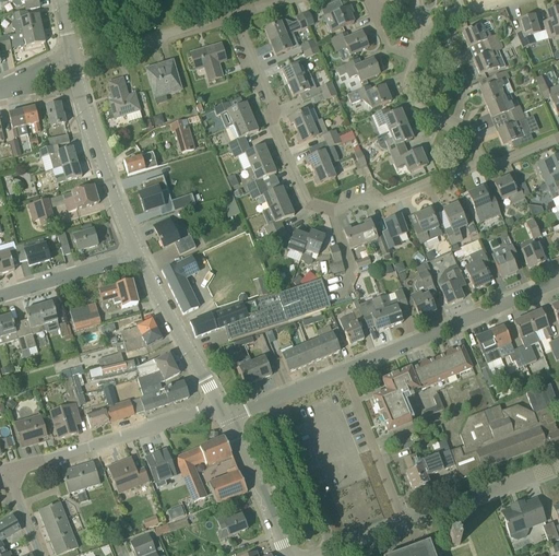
[(558,2),(555,4),(554,8),(547,10),(549,19),(543,20),(547,37),(558,33),(558,2)]
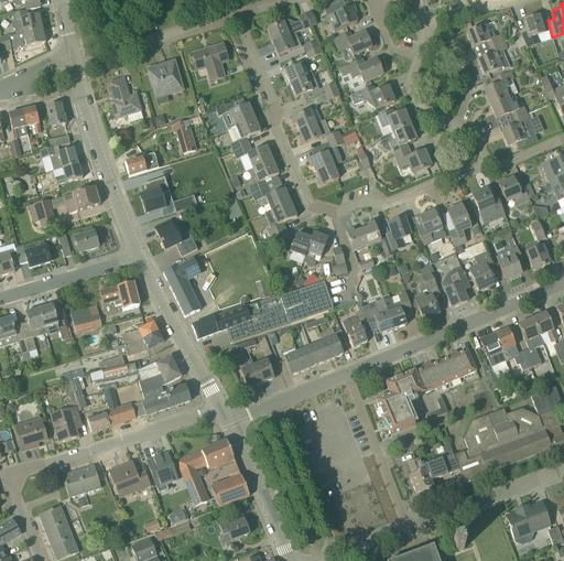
[(331,23),(334,30),(357,20),(354,12),(356,12),(353,4),(332,13),(335,21),(331,23)]
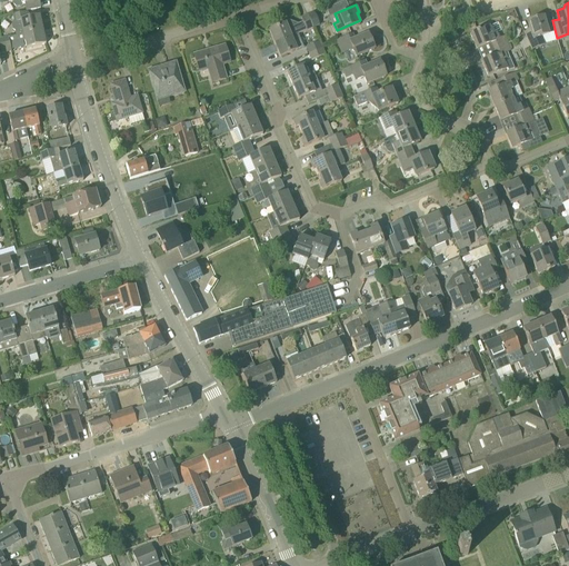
[(15,29),(16,33),(45,27),(42,27),(39,13),(29,16),(27,9),(12,12),(13,19),(11,22),(12,27),(15,29)]
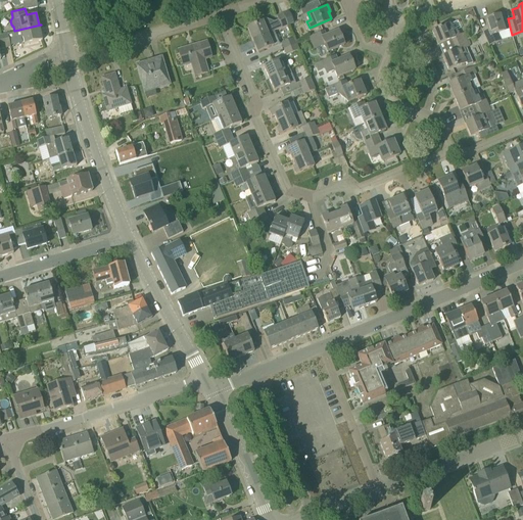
[(282,11),(287,24),(293,20),(288,8),(282,11)]
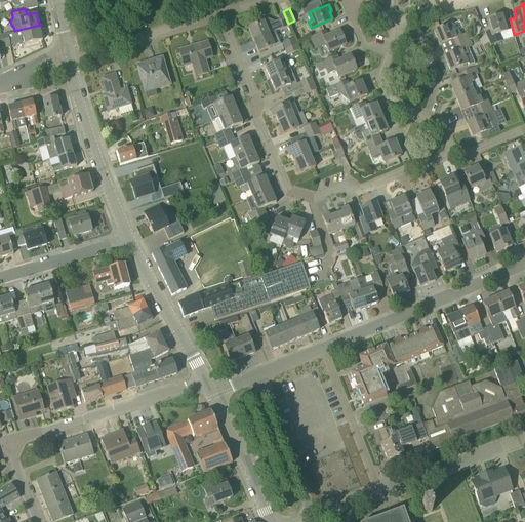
[(253,38),(275,29),(288,24),(283,11),(278,13),(280,18),(275,21),(267,17),(259,19),(259,21),(248,26),(253,38)]
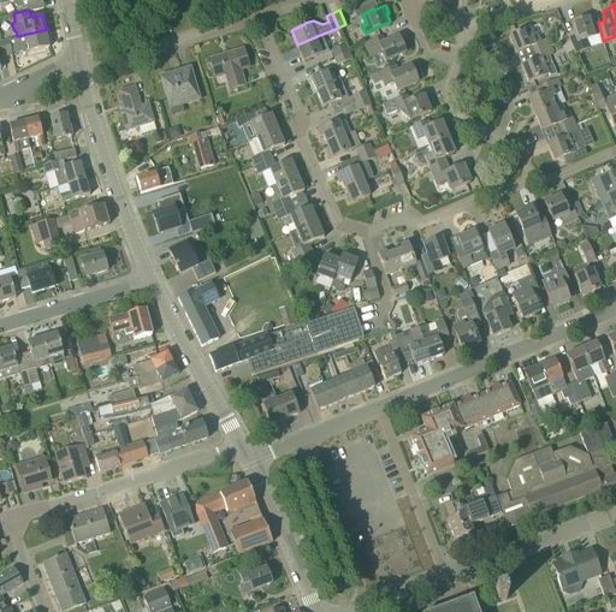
[(575,52),(590,45),(590,47),(597,45),(593,34),(599,33),(593,13),(572,21),(575,29),(567,33),(575,52)]
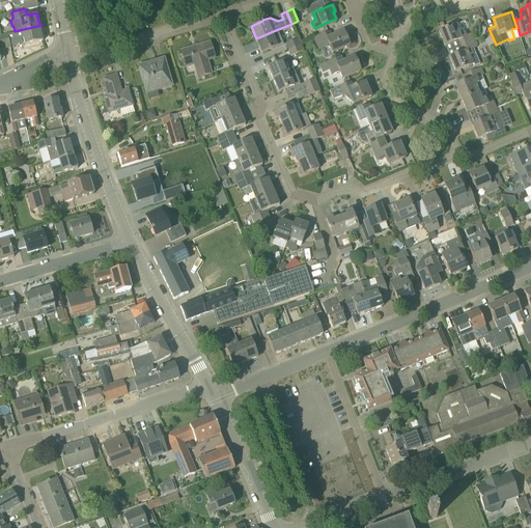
[(465,19),(456,22),(439,29),(445,44),(458,37),(460,44),(473,38),(465,19)]
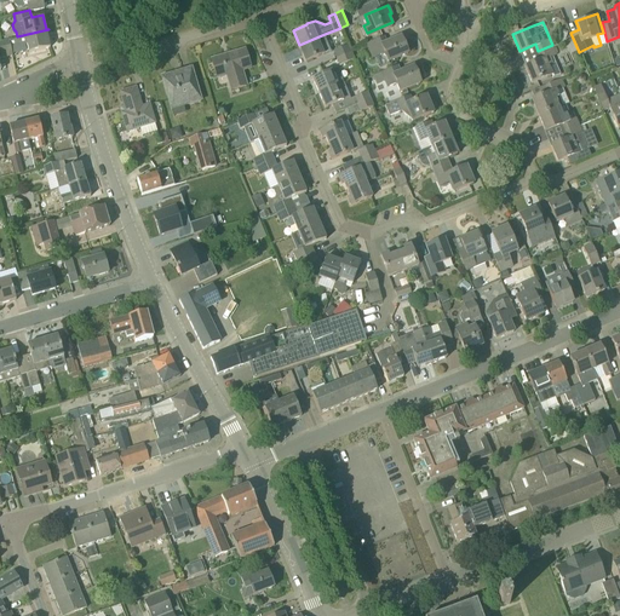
[(568,29),(562,27),(558,34),(564,38),(568,29)]
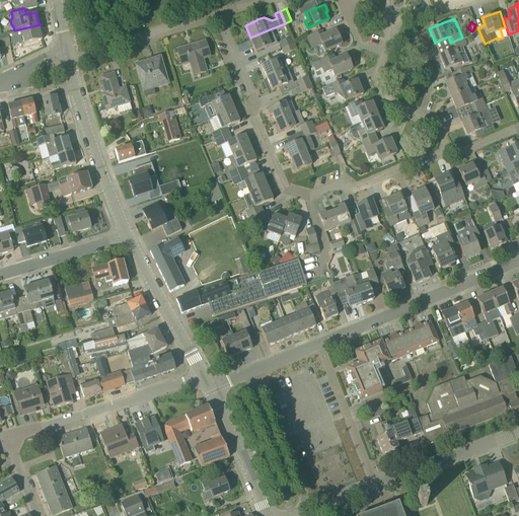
[(41,24),(14,30),(7,32),(7,30),(1,31),(4,46),(10,44),(8,38),(22,34),(24,42),(42,38),(39,25),(41,24)]
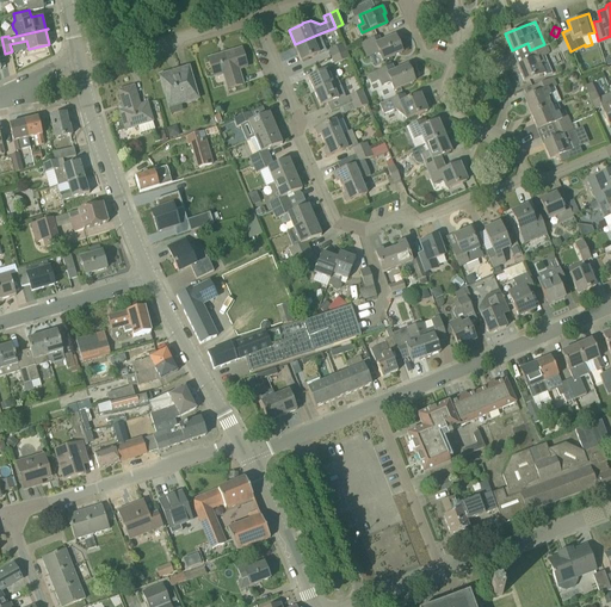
[(319,51),(326,48),(320,33),(295,44),(301,59),(319,51)]
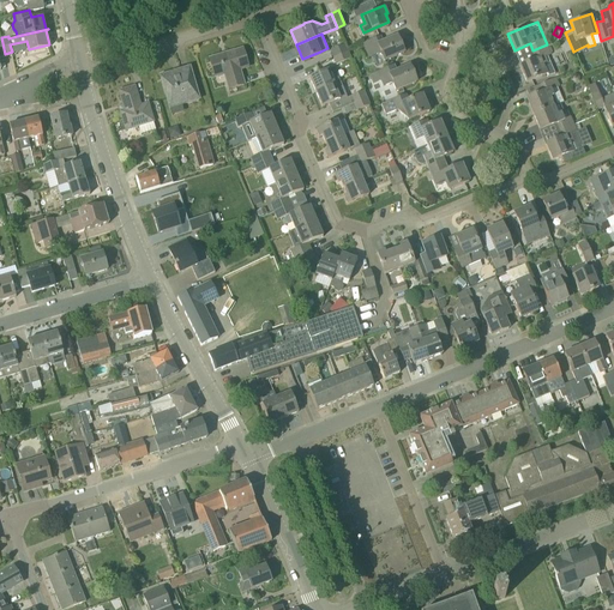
[(380,49),(385,59),(403,50),(397,34),(383,41),(379,34),(363,41),(369,54),(380,49)]
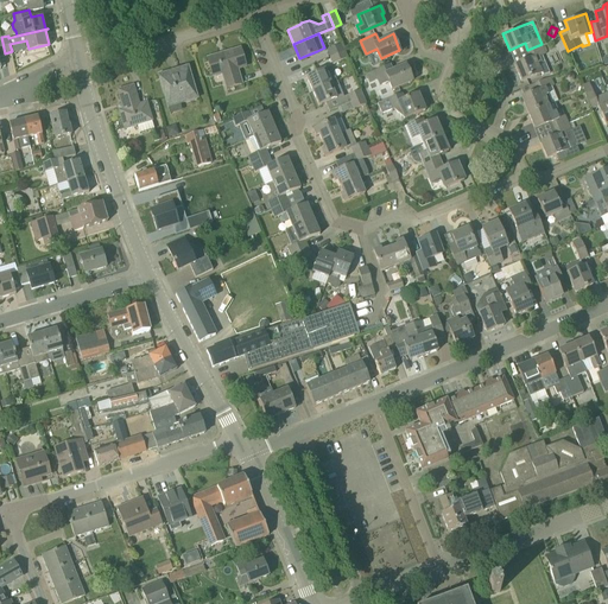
[(327,48),(330,55),(343,49),(341,42),(327,48)]
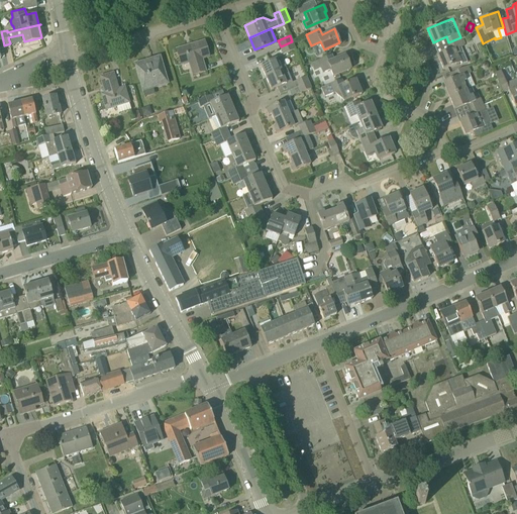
[(468,60),(460,44),(462,43),(460,37),(448,42),(450,48),(437,54),(443,67),(459,61),(460,63),(468,60)]
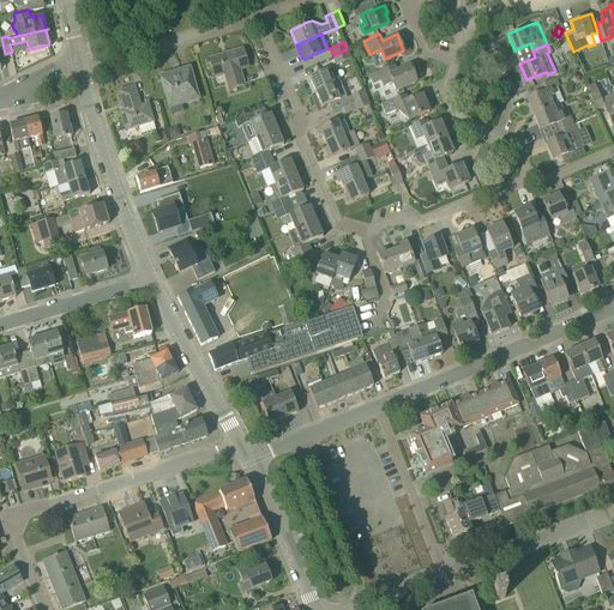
[(240,67),(239,61),(246,59),(242,46),(209,56),(215,74),(224,72),(228,86),(244,82),(240,67)]
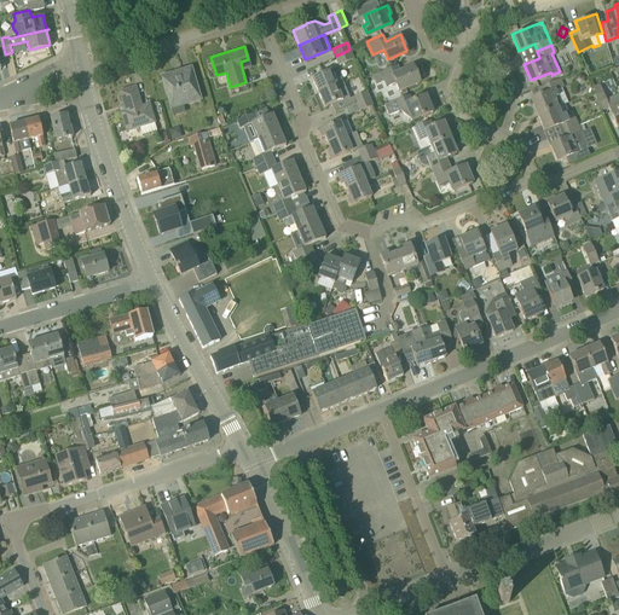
[(353,57),(350,50),(336,56),(339,63),(353,57)]
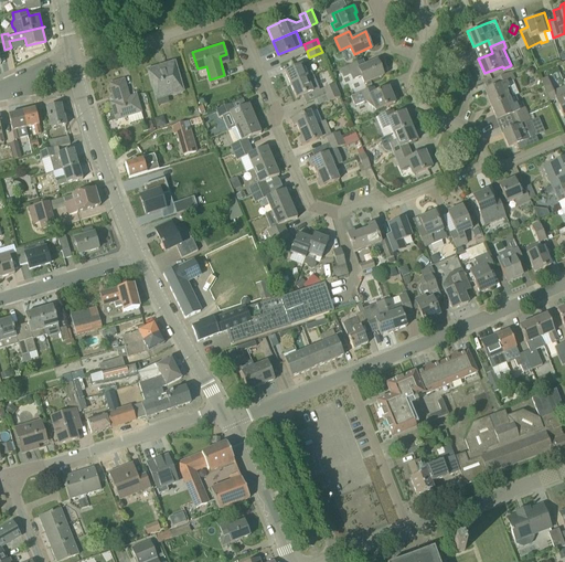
[(343,75),(351,72),(352,76),(361,73),(364,81),(383,73),(376,59),(364,64),(362,57),(347,64),(340,67),(343,75)]
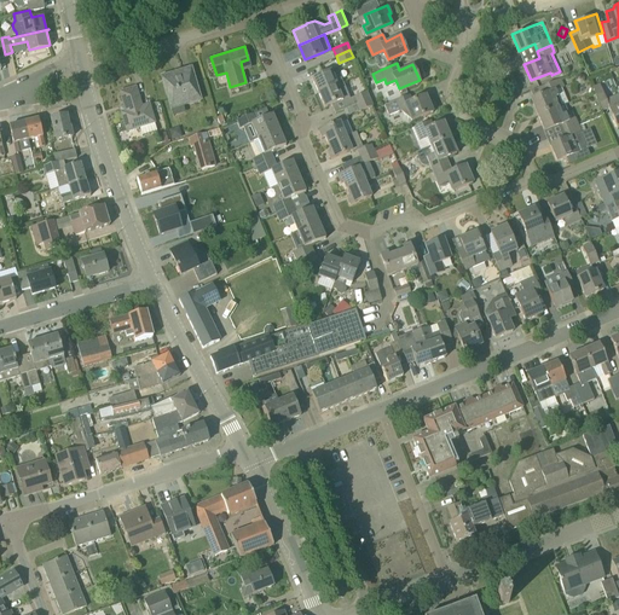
[(171,106),(201,98),(191,65),(181,68),(183,71),(162,77),(162,74),(161,74),(171,106)]
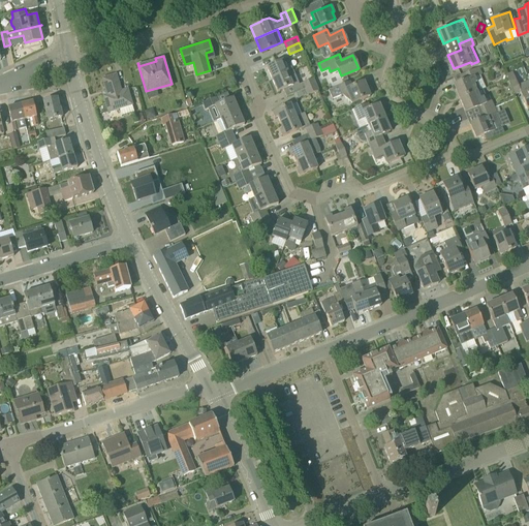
[(272,78),(293,68),(288,56),(282,59),(267,65),(272,78)]
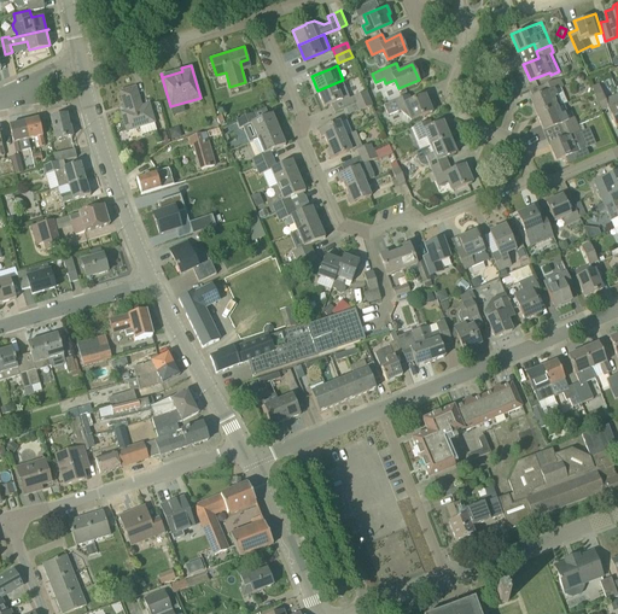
[(537,112),(564,101),(567,100),(557,77),(543,83),(546,89),(530,97),(537,112)]
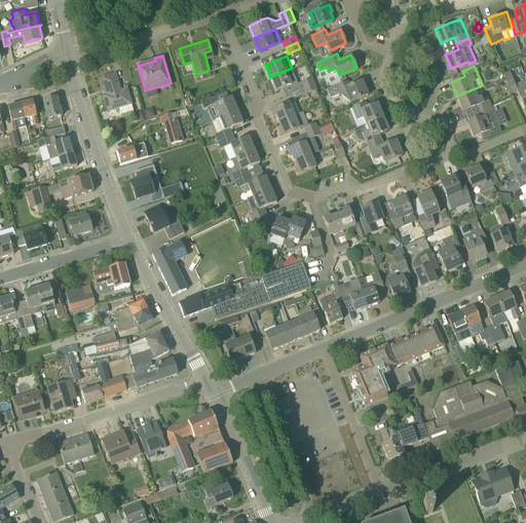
[(294,90),(302,86),(314,81),(312,76),(300,81),(297,82),(292,68),(270,77),(275,89),(291,83),(294,90)]
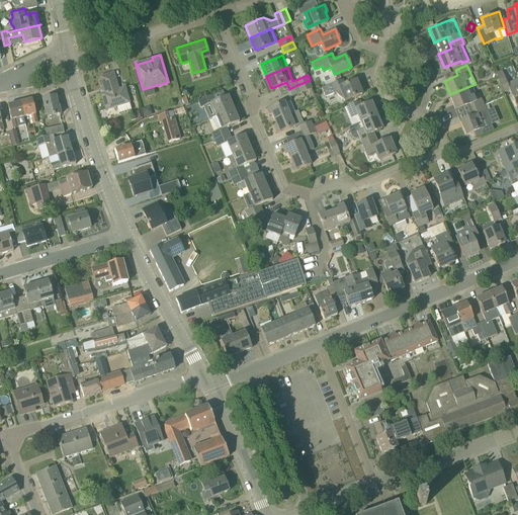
[(504,90),(510,88),(511,90),(510,90),(516,105),(517,104),(517,76),(507,81),(505,76),(502,68),(496,71),(499,79),(504,90)]
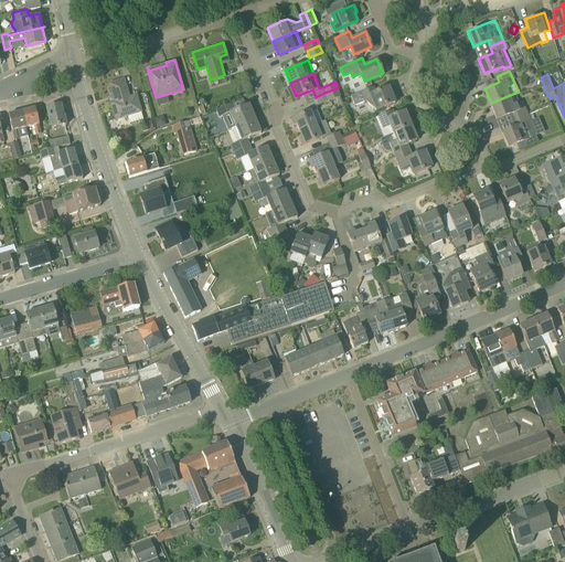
[(115,99),(110,101),(114,112),(115,117),(141,109),(137,94),(129,96),(124,77),(109,82),(115,99)]
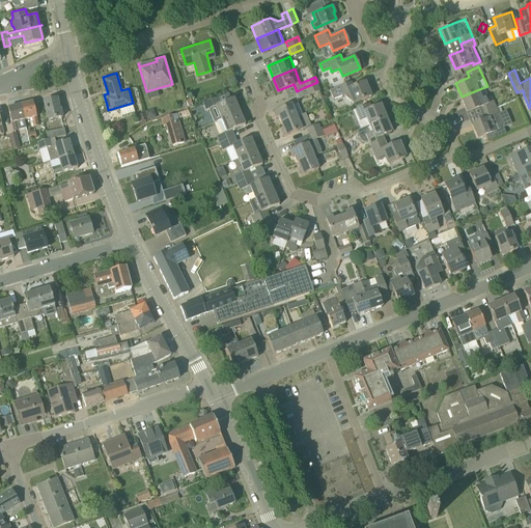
[(351,79),(339,84),(329,88),(333,98),(343,93),(353,101),(353,102),(370,94),(365,80),(353,85),(351,79)]
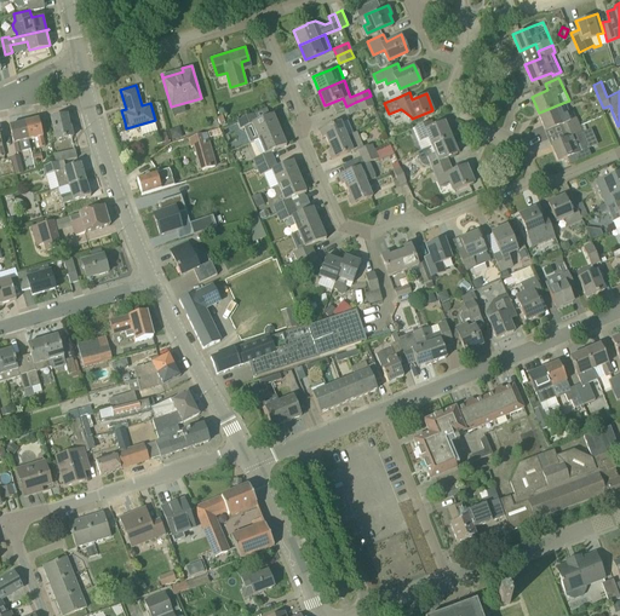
[(373,103),(371,96),(356,102),(359,109),(373,103)]
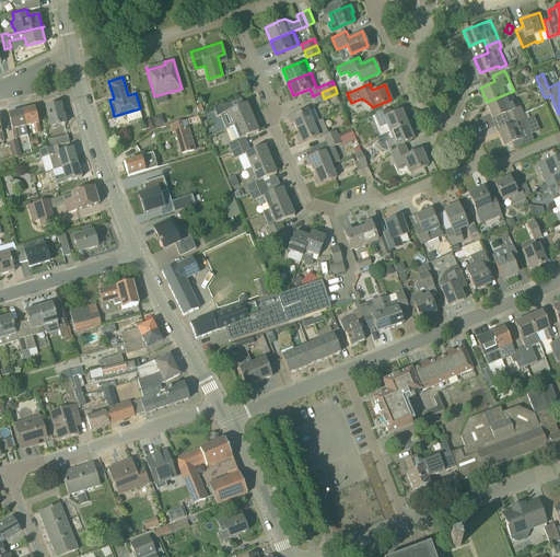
[(514,101),(511,92),(487,102),(492,117),(506,111),(510,117),(523,112),(517,99),(514,101)]
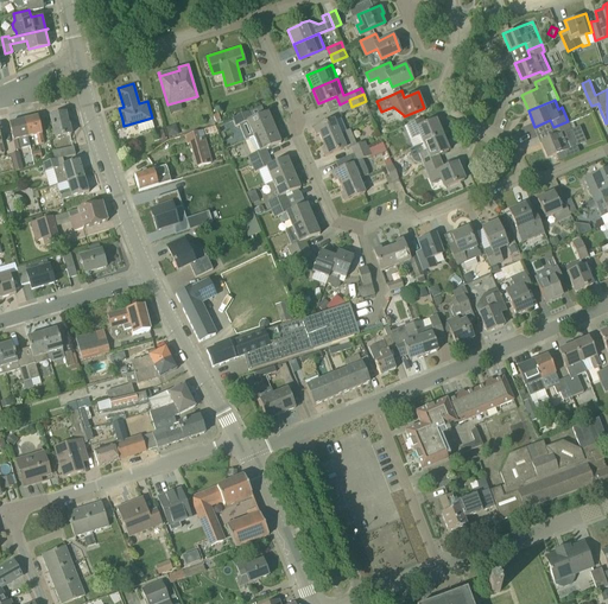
[(235,124),(240,122),(246,137),(249,135),(274,125),(267,110),(252,116),(248,108),(232,115),(235,124)]
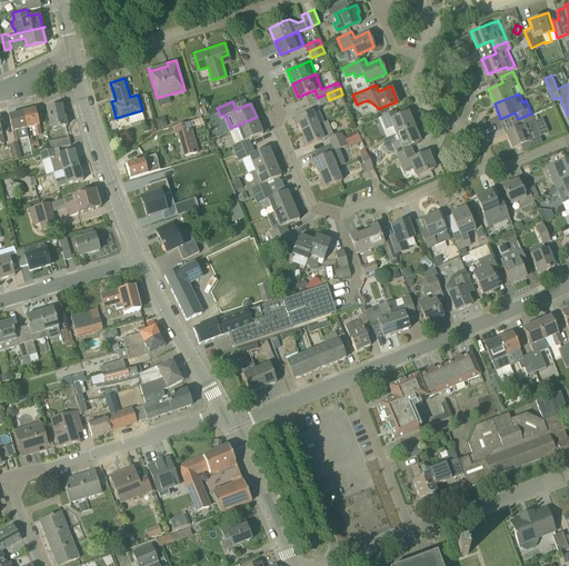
[(51,127),(67,123),(65,115),(63,115),(61,103),(47,107),(51,127)]
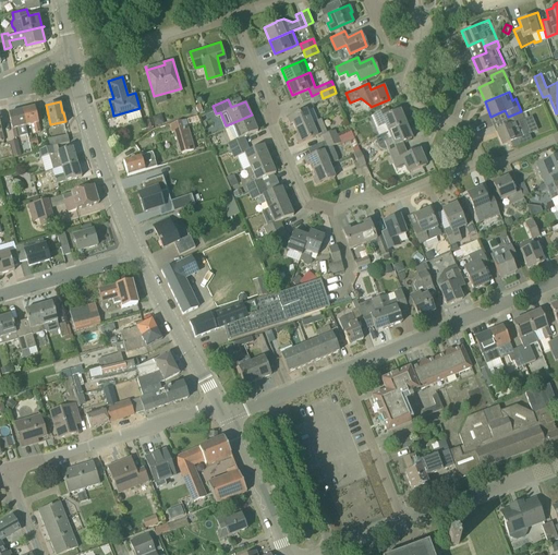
[(22,108),(25,123),(33,122),(35,131),(40,130),(35,105),(22,108)]
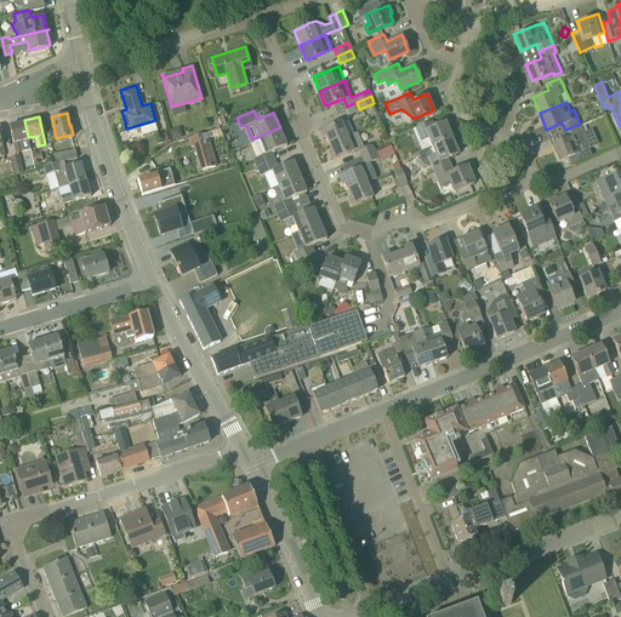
[(428,136),(432,143),(451,136),(444,120),(433,125),(431,119),(415,125),(421,138),(428,136)]
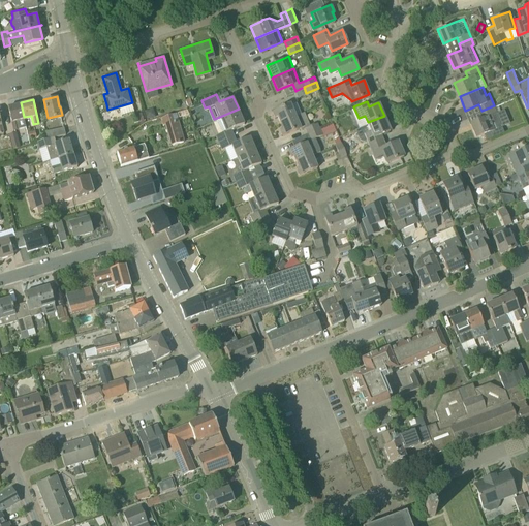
[(8,105),(13,128),(19,127),(17,119),(24,117),(21,102),(8,105)]
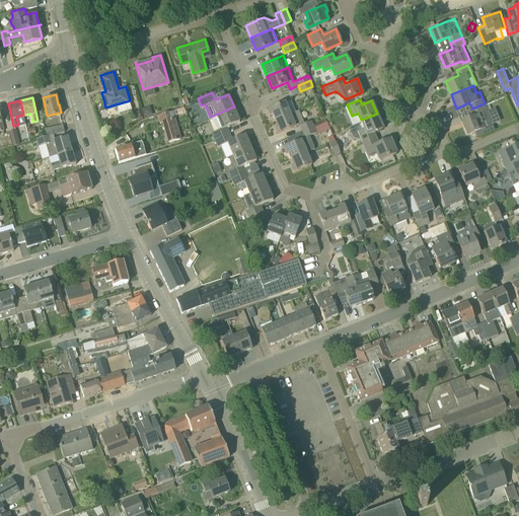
[(275,119),(290,112),(285,100),(267,107),(269,114),(272,113),(275,119)]
